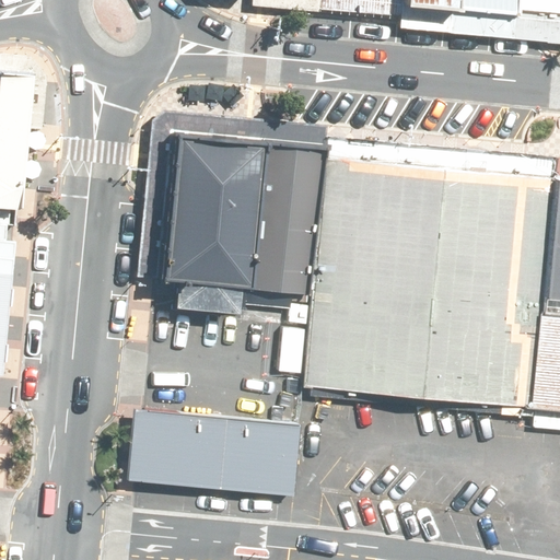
[(488,0),(489,4),(558,11),(558,0),(488,0)]
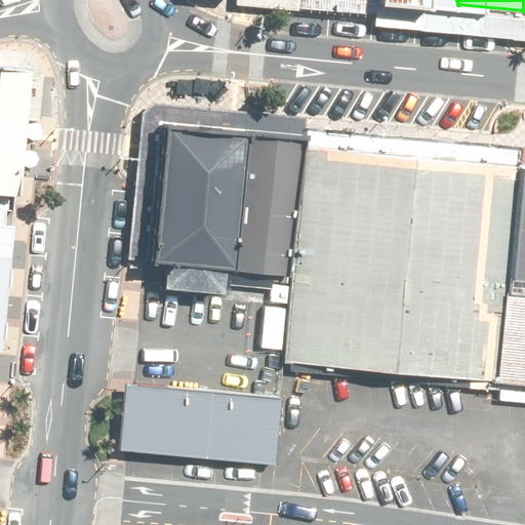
[(0,197),(4,198),(22,78),(0,75),(0,197)]
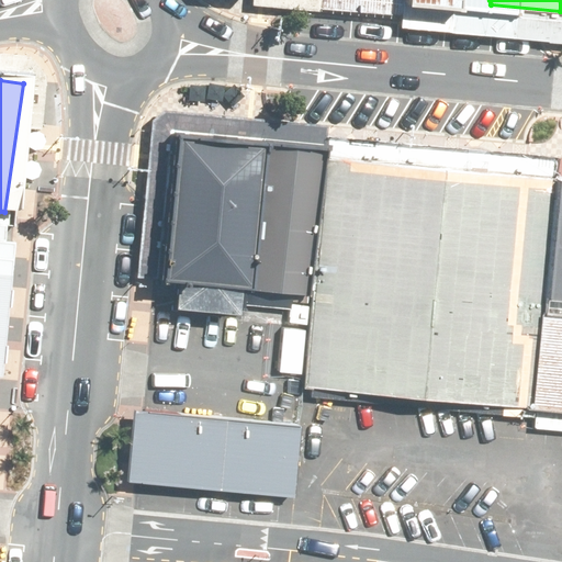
[(300,135),(153,121),(137,280),(283,294),(300,135)]
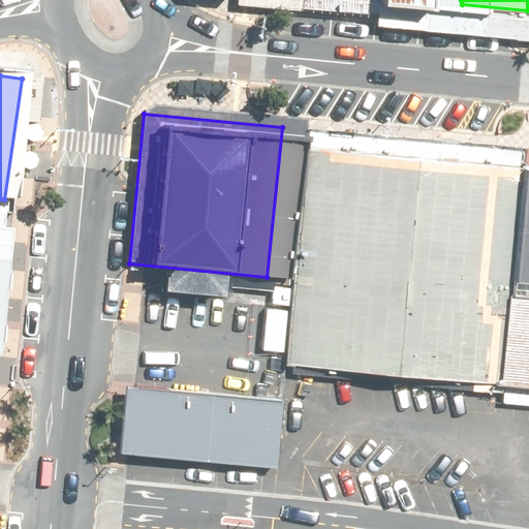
[(486,163),(283,144),(261,363),(464,383),(486,163)]
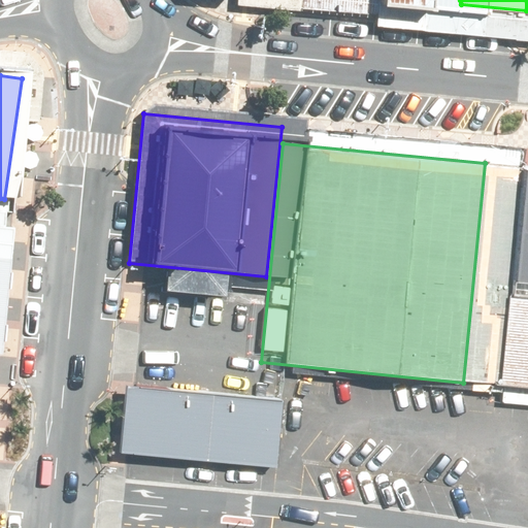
[(527,167),(497,165),(487,266),(527,269),(527,167)]
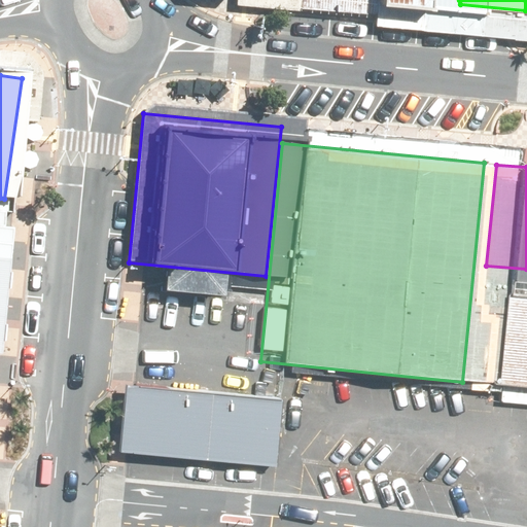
[(526,292),(484,289),(476,378),(526,382),(526,292)]
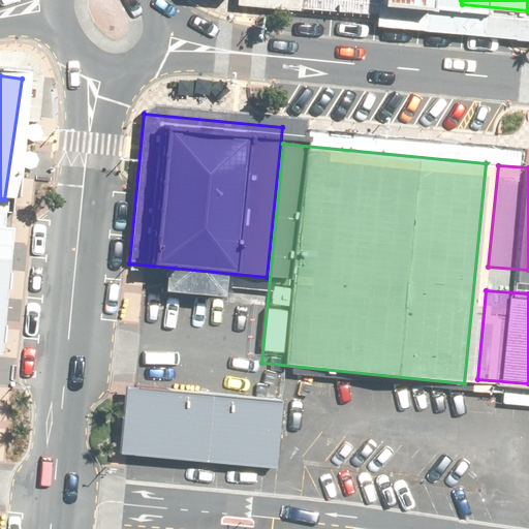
[(274,402),(119,386),(113,453),(267,468),(274,402)]
